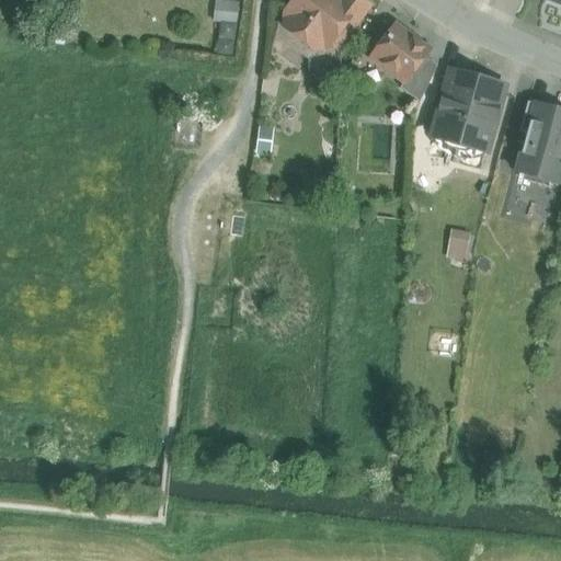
[(340,0),(295,0),(285,14),(284,30),(298,41),(299,39),(315,52),(328,47),(332,50),(338,49),(346,39),(345,33),(342,31),(347,22),(354,27),(369,8),(357,0),(340,0),(341,0),(340,0)]
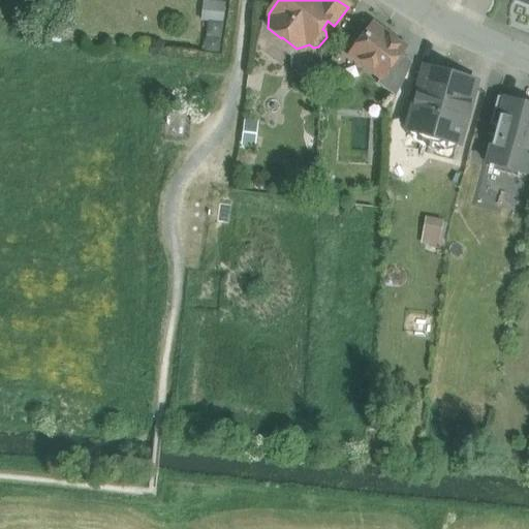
[(201,22),(210,23),(212,4),(204,3),(201,22)]
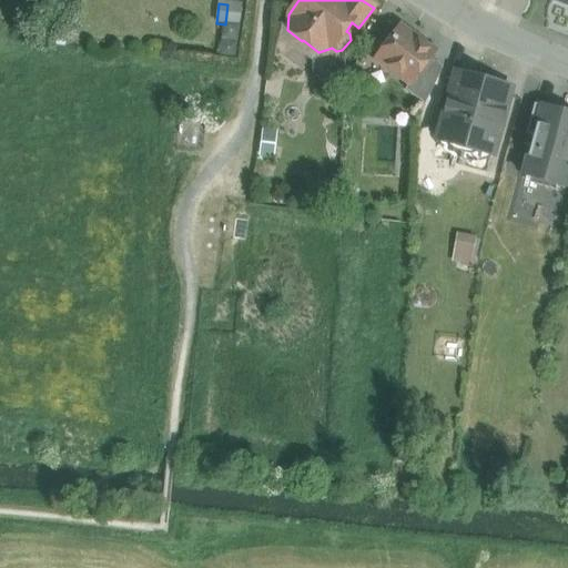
[(241,6),(227,4),(225,24),(239,26),(241,6)]
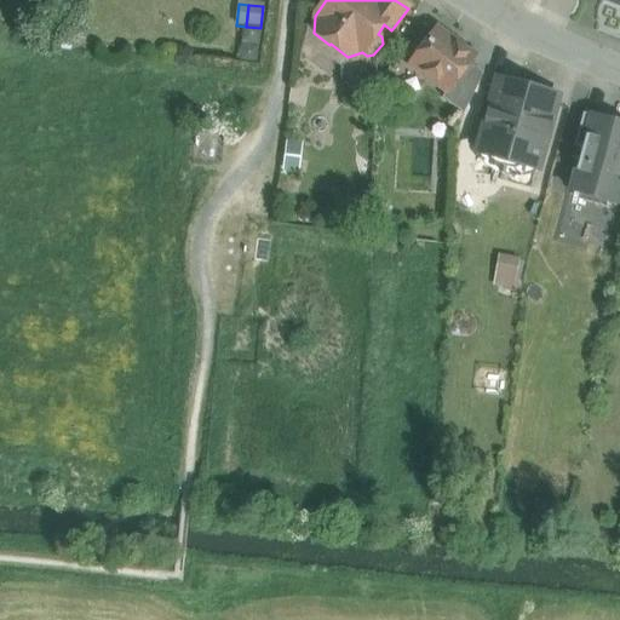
[(436,30),(424,47),(423,47),(418,47),(412,56),(412,61),(413,61),(411,65),(447,92),(448,93),(469,64),(474,58),(436,30)]
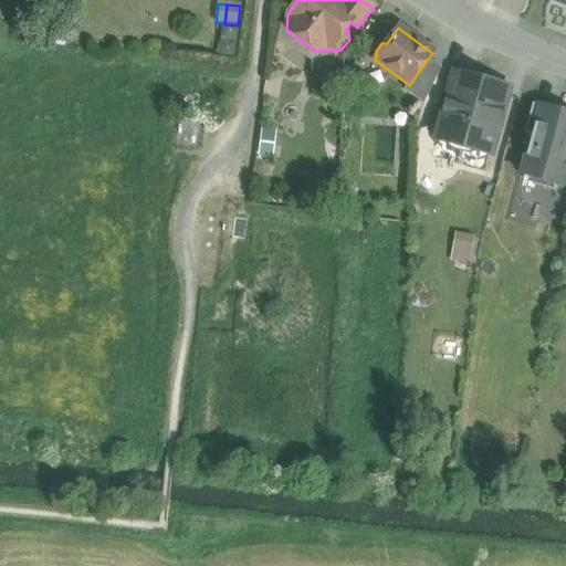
[(428,59),(409,85),(408,84),(404,90),(422,105),(441,69),(428,59)]
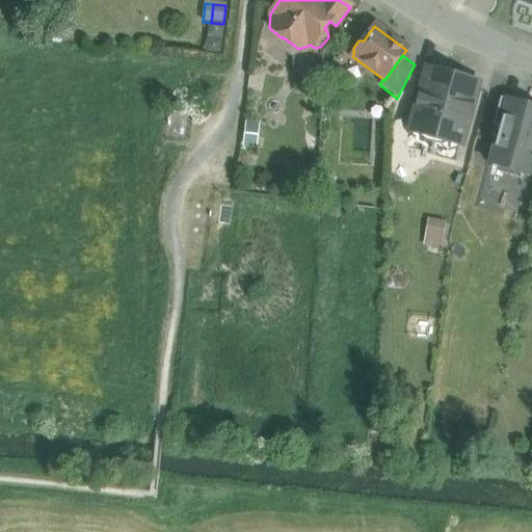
[(458,77),(446,74),(445,74),(444,75),(444,76),(429,72),(427,73),(426,73),(424,74),(420,91),(418,92),(417,95),(415,103),(415,104),(415,105),(416,107),(409,128),(410,130),(411,131),(413,132),(458,144),(460,143),(462,142),(477,88),(476,86),(475,84),(459,80),(460,79),(459,78),(458,77)]
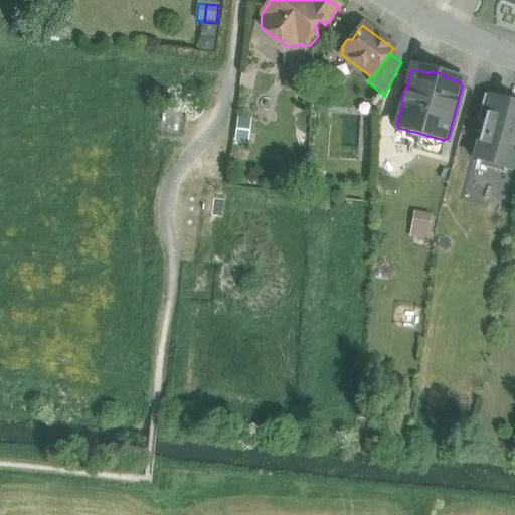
[(484,95),(477,121),(484,123),(491,97),(484,95)]
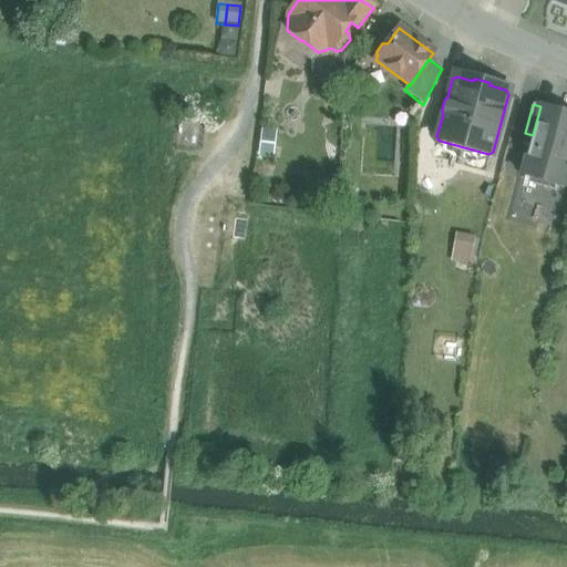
[(566,172),(566,113),(540,106),(533,135),(522,175),(564,186),(566,172)]
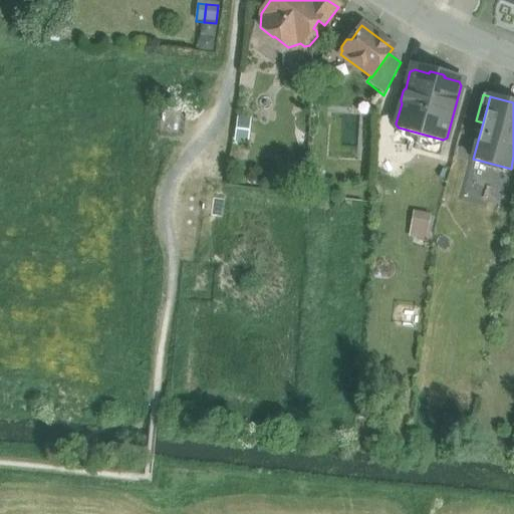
[(428,237),(431,212),(413,210),(409,235),(428,237)]
